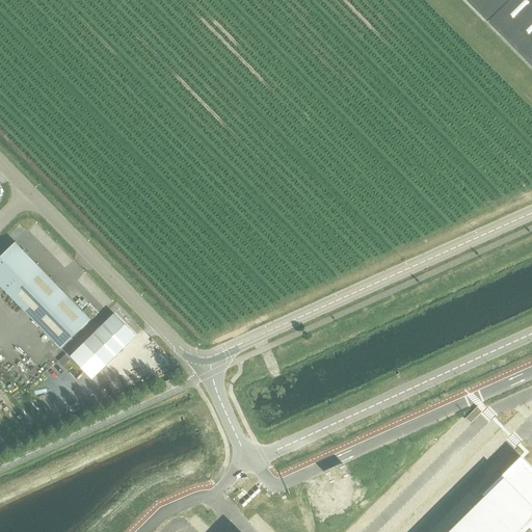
[(531,0),(464,0),(487,23),(531,68),(531,0)]
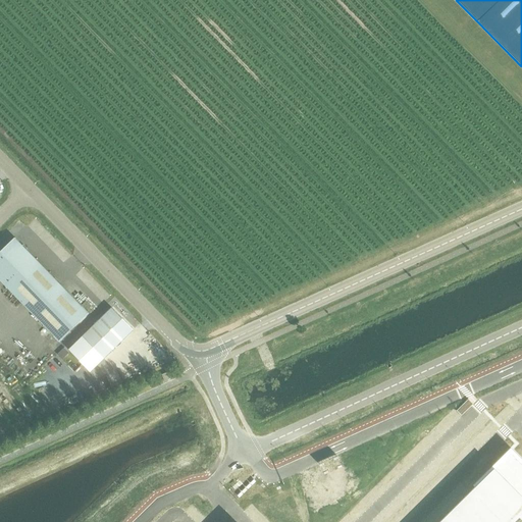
[(0,252),(0,280),(60,342),(89,313),(15,238),(0,252)]
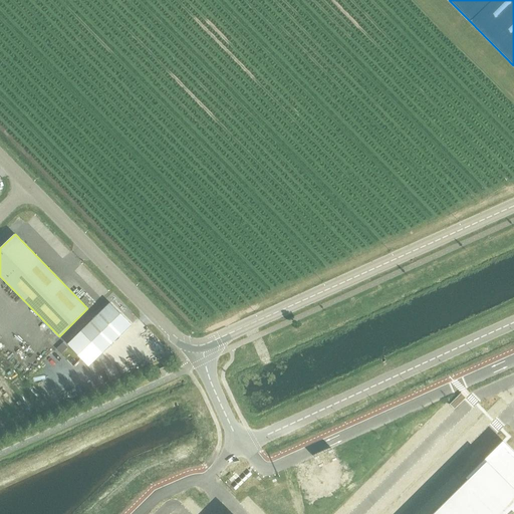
[(81,331),(67,344),(89,366),(102,353),(132,325),(110,303),(81,331)]
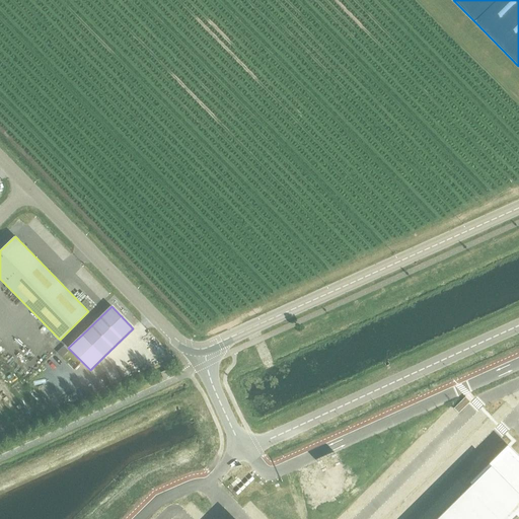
[(64,346),(58,352),(62,357),(69,351),(64,346)]
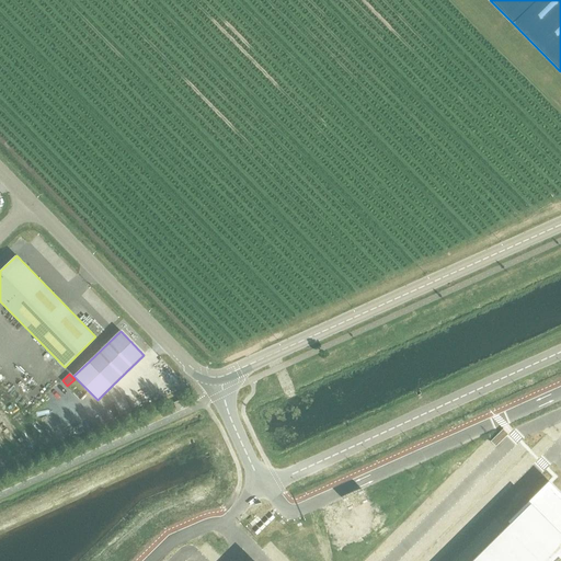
[(183,408),(180,400),(174,403),(178,410),(183,408)]
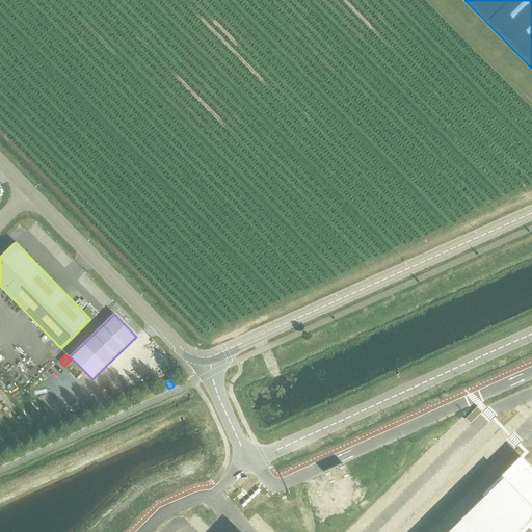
[(531,531),(531,471),(529,468),(521,459),(515,464),(503,477),(501,479),(493,488),(486,495),(486,494),(485,494),(484,494),(482,495),(483,496),(484,497),(472,508),(448,531),(531,531)]
